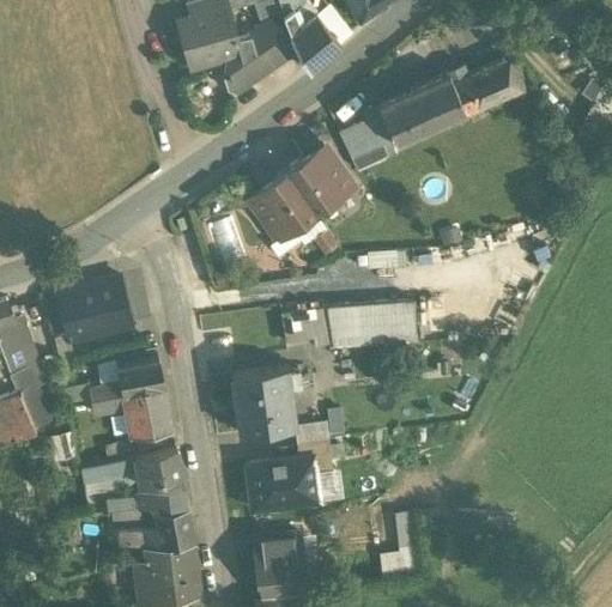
[(214,0),(186,8),(191,24),(197,22),(198,26),(220,20),(214,0)]
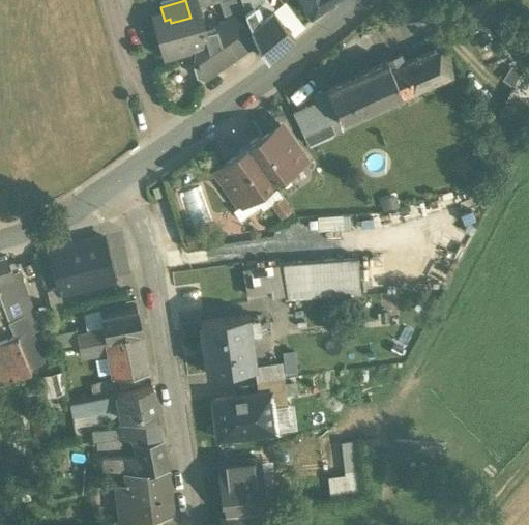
[(196,0),(185,0),(190,18),(200,15),(200,12),(196,0)]
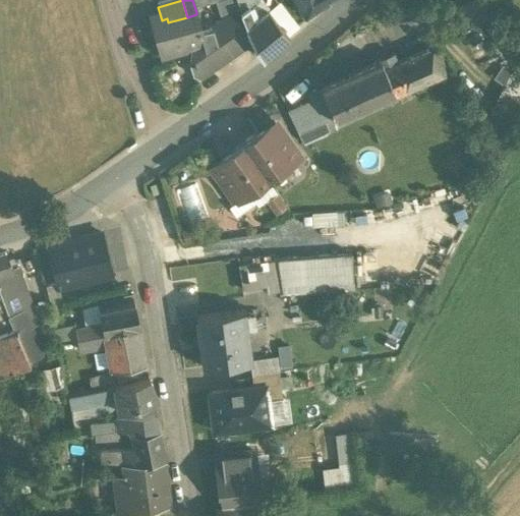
[(192,0),(196,12),(217,7),(222,24),(201,38),(205,50),(192,53),(195,63),(191,64),(195,79),(200,81),(252,46),(246,35),(247,33),(242,18),(235,0),(192,0)]
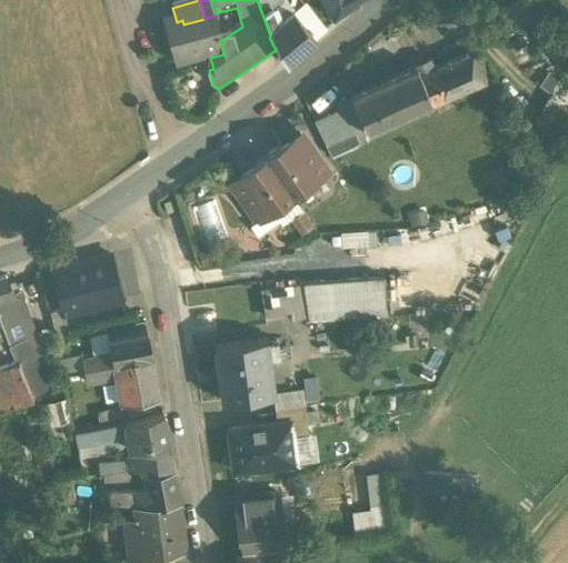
[(257,0),(265,20),(281,9),(276,0),(257,0)]
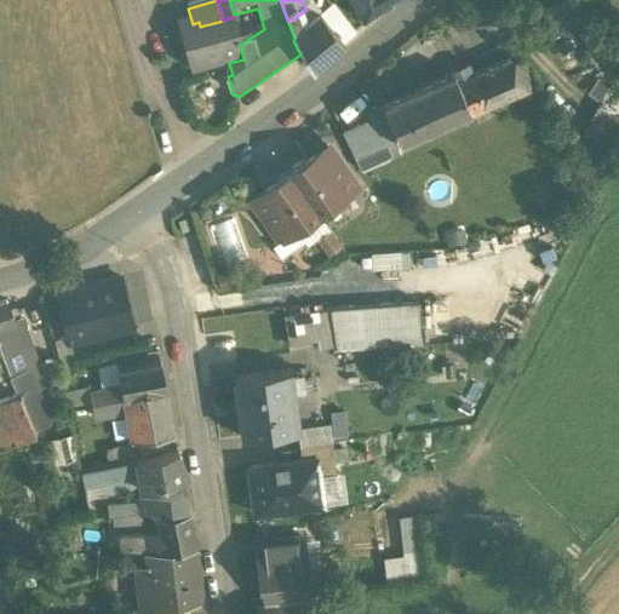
[(349,0),(365,26),(393,6),(394,9),(402,0),(349,0)]
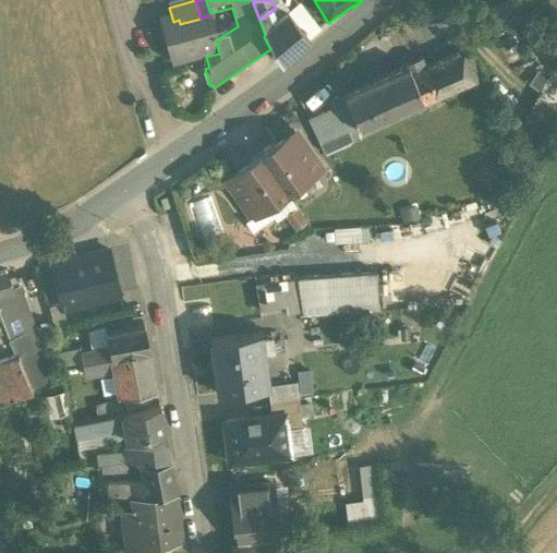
[(201,19),(180,24),(179,20),(173,22),(160,25),(169,56),(171,56),(173,65),(206,57),(219,53),(216,40),(212,26),(214,26),(210,15),(201,19)]
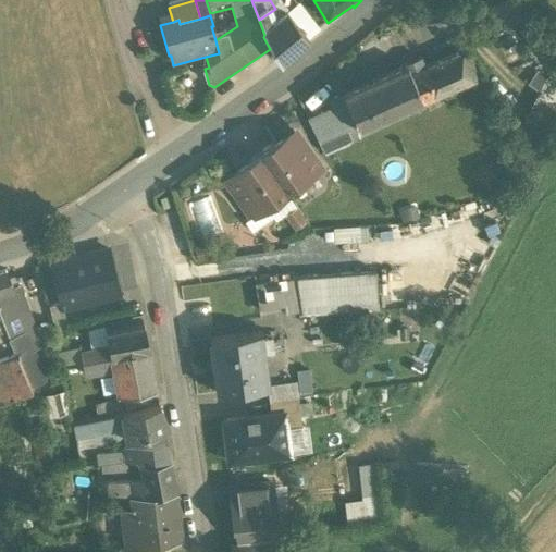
[(309,45),(286,17),(264,35),(263,37),(270,49),(282,70),(309,45)]
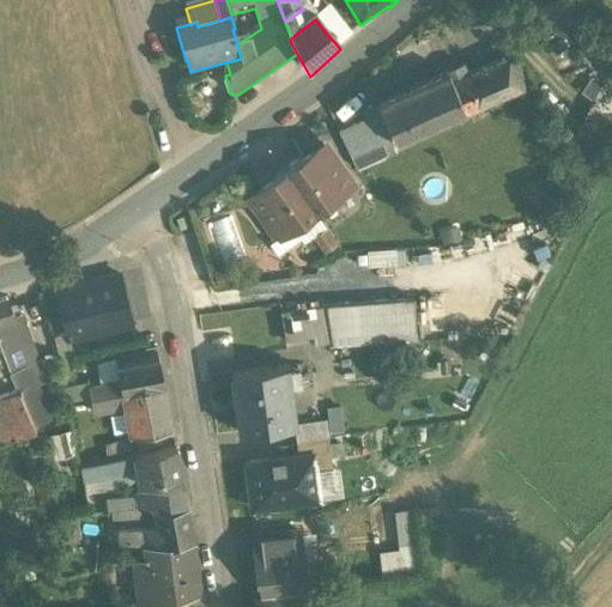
[(509,61),(453,86),(467,116),(484,109),(522,92),(509,61)]
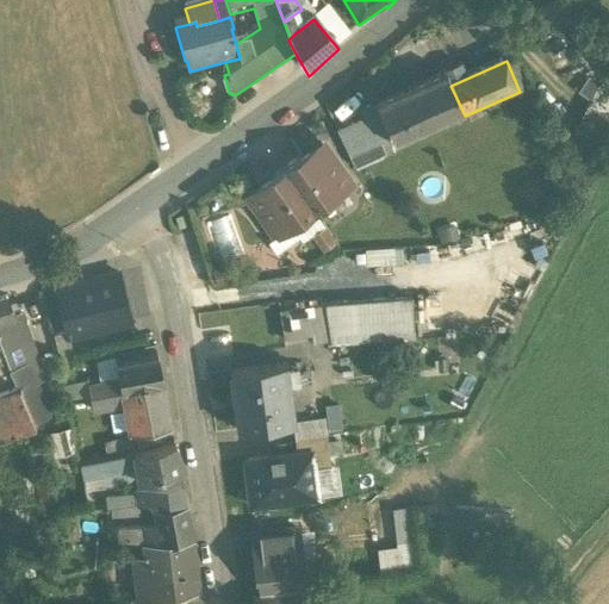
[(447,78),(377,109),(390,139),(395,148),(455,120),(465,116),(451,86),(447,78)]
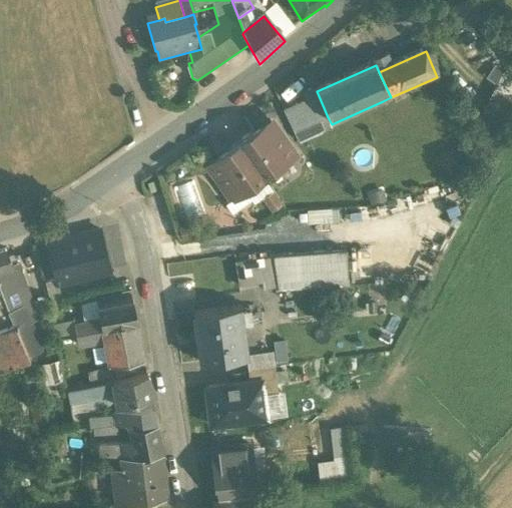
[(391,97),(383,101),(386,107),(408,97),(405,91),(391,97)]
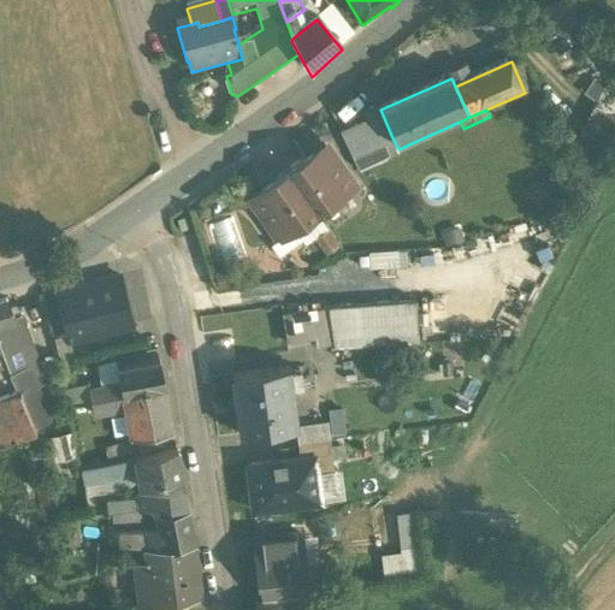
[(394,141),(352,159),(359,173),(388,160),(389,163),(394,160),(390,153),(398,149),(394,141)]
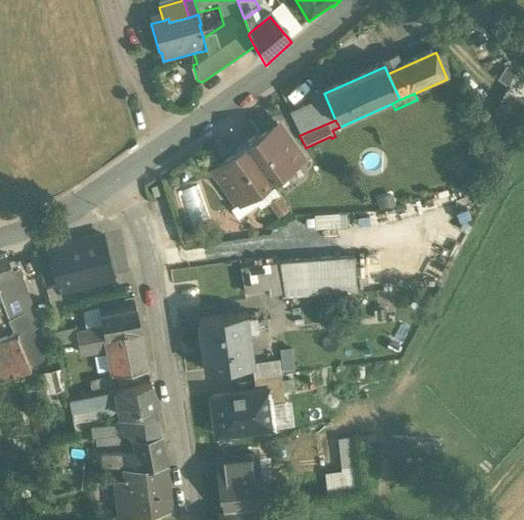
[(341,133),(339,127),(332,130),(335,136),(341,133)]
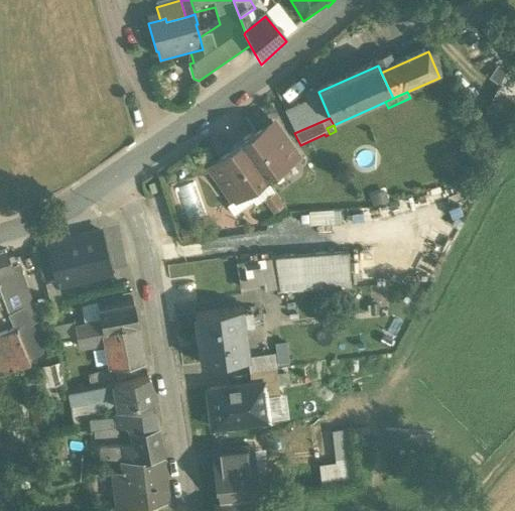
[(273,127),(242,149),(266,183),(283,171),(280,166),(294,157),(273,127)]
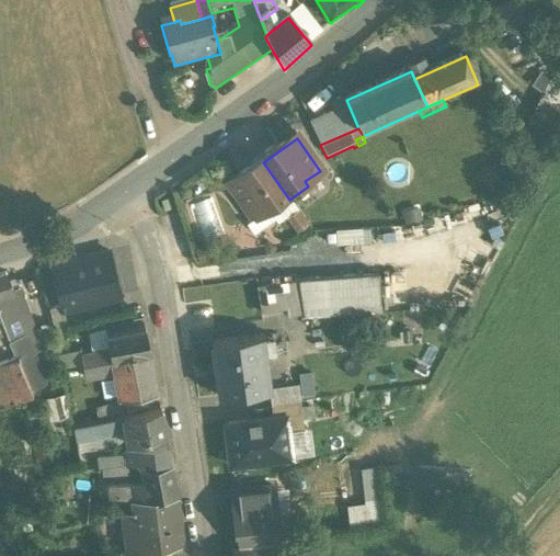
[(263,162),(229,188),(251,218),(265,208),(270,214),(289,200),(263,162)]
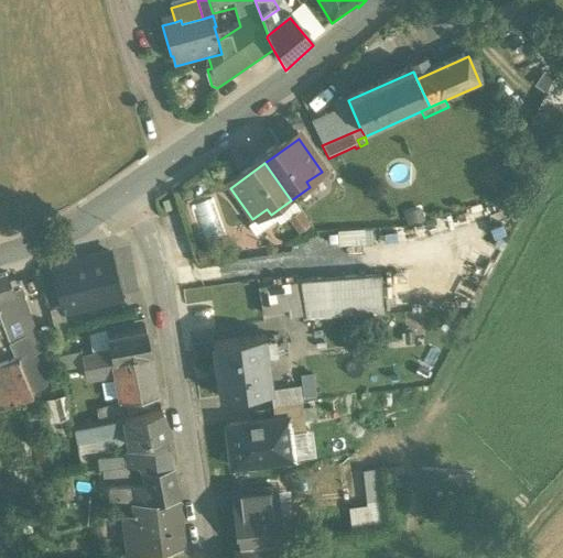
[(163,208),(166,218),(174,216),(171,205),(163,208)]
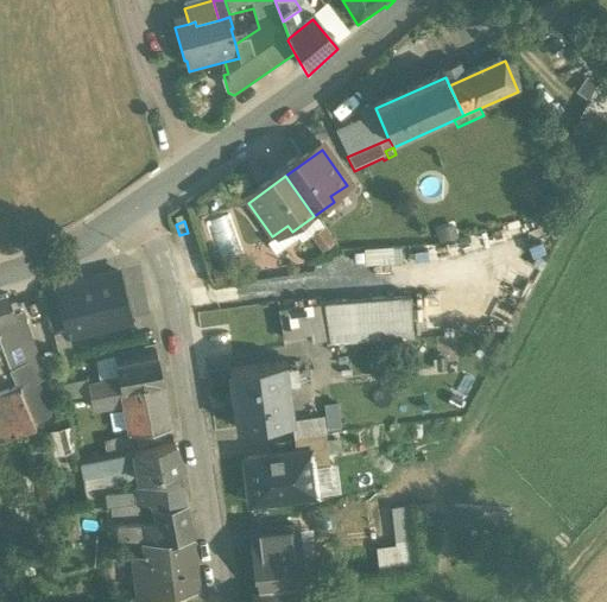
[(220,265),(241,261),(235,223),(214,227),(220,265)]
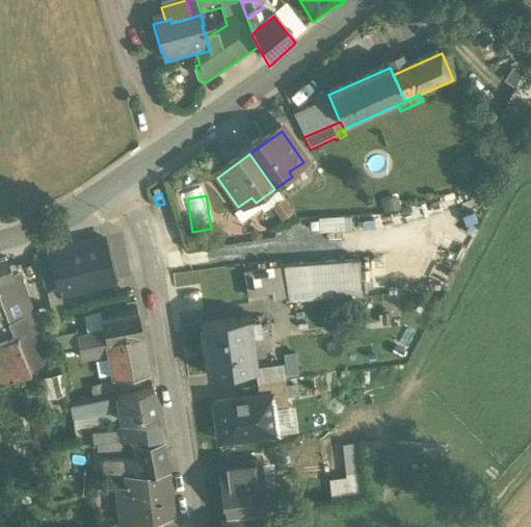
[(263,213),(256,203),(251,198),(238,207),(241,211),(234,216),(242,228),(263,213)]
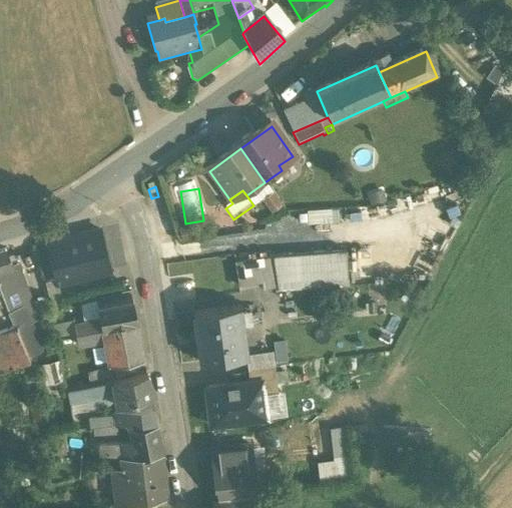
[(264,203),(273,216),(282,210),(273,197),(264,203)]
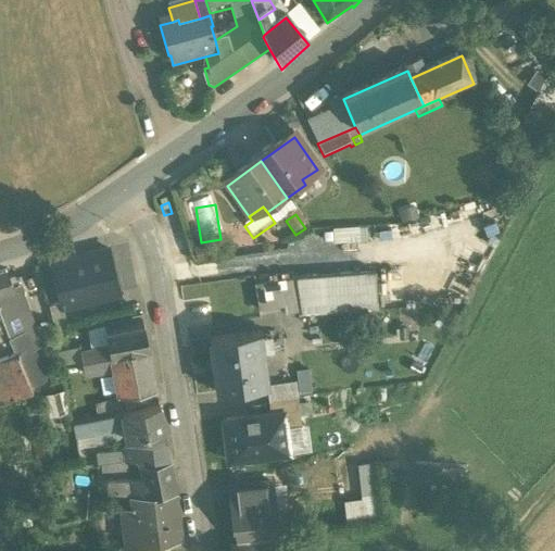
[(200,265),(210,262),(206,250),(196,253),(200,265)]
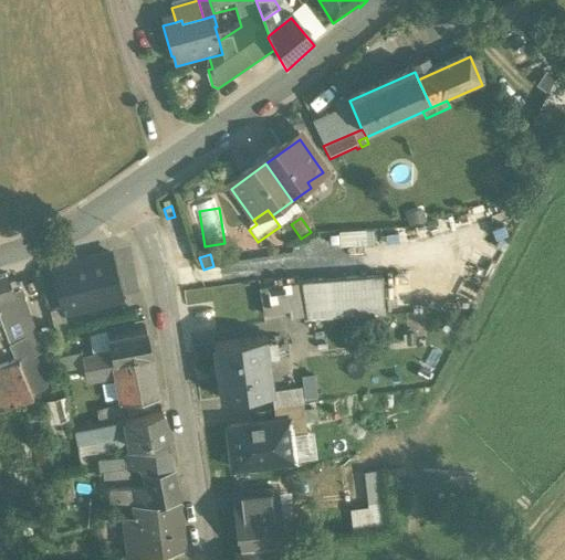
[(112,261),(54,275),(64,316),(65,320),(123,306),(112,261)]
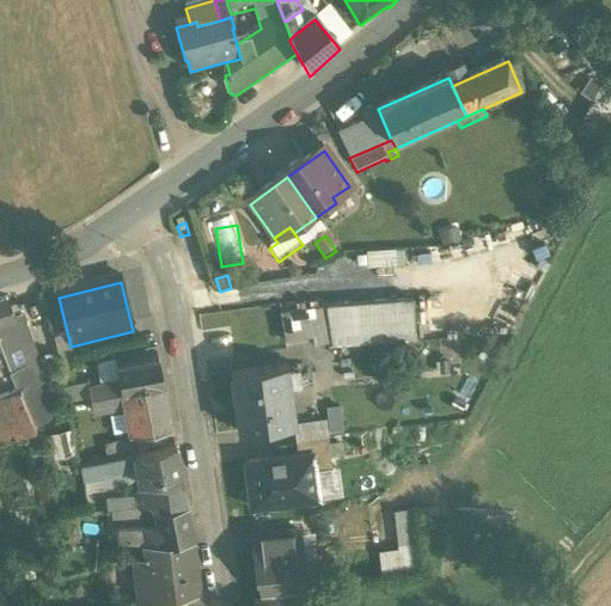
[(414,303),(330,308),(325,310),(333,349),(338,349),(416,346),(414,303)]
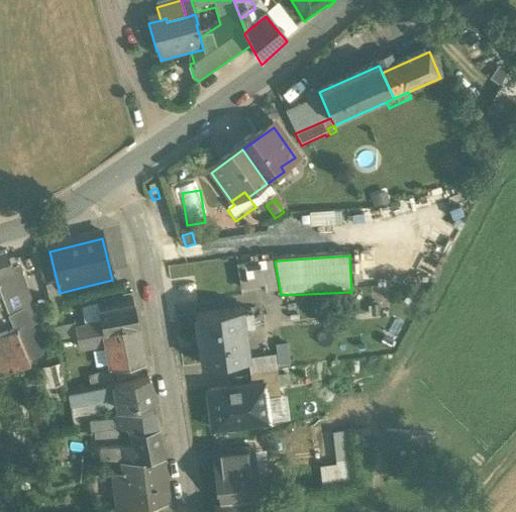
[(6,257),(0,258),(0,293),(10,317),(11,319),(23,314),(32,310),(17,272),(12,274),(6,257)]
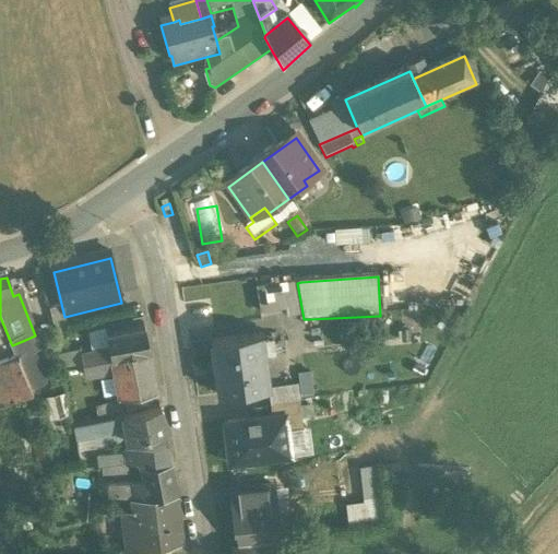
[(297,283),(257,290),(260,317),(286,313),(286,319),(303,317),(303,322),(309,321),(309,319),(304,319),(297,283)]
